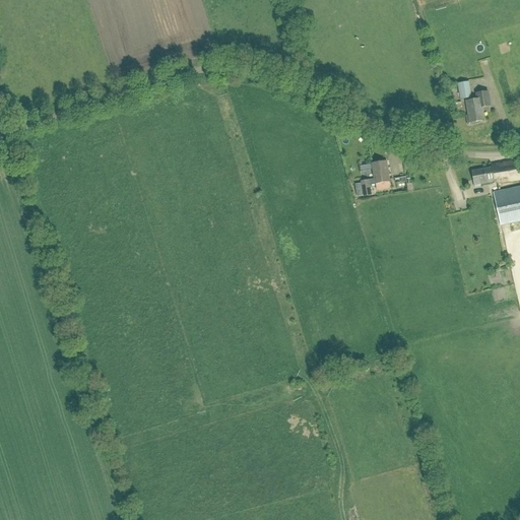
[(460,100),(472,98),(469,81),(457,83),(460,100)]
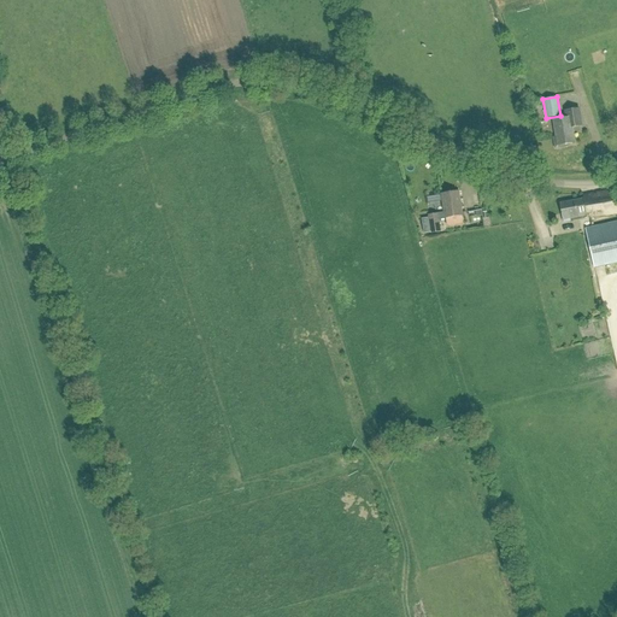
[(575,144),(573,128),(582,127),(579,109),(565,111),(566,118),(553,121),(557,137),(553,137),(556,148),(565,147),(565,145),(575,144)]
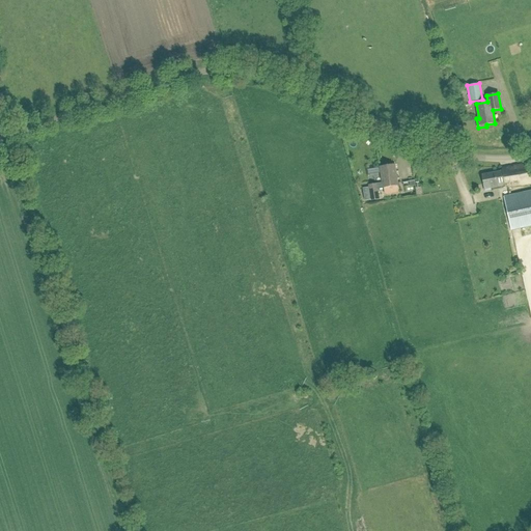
[(530,183),(530,163),(513,167),(513,168),(511,169),(510,167),(502,169),(502,171),(482,175),(484,190),(507,186),(508,188),(530,183)]
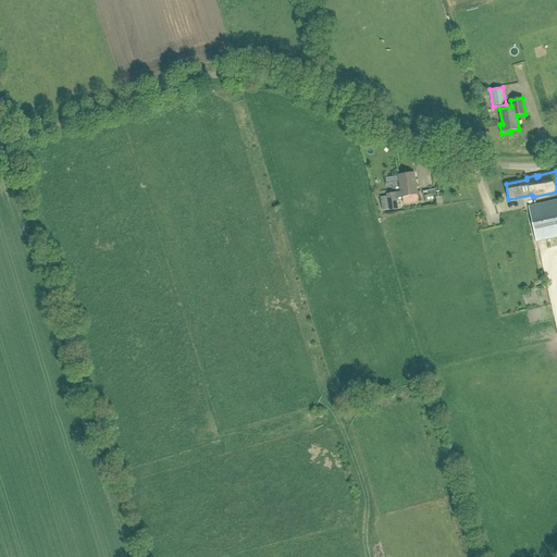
[(401,197),(418,195),(415,173),(398,175),(401,197)]
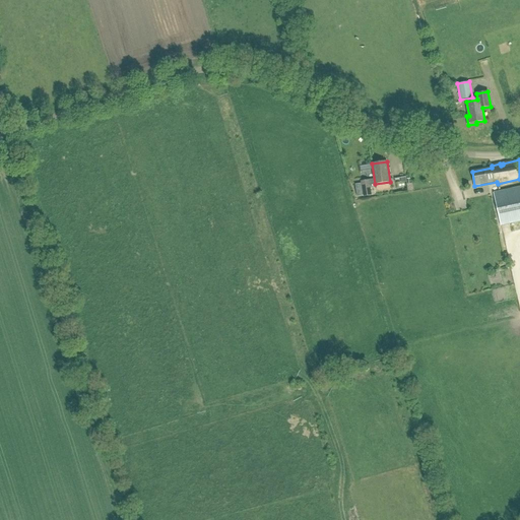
[(372,196),(369,180),(361,182),(364,197),(372,196)]
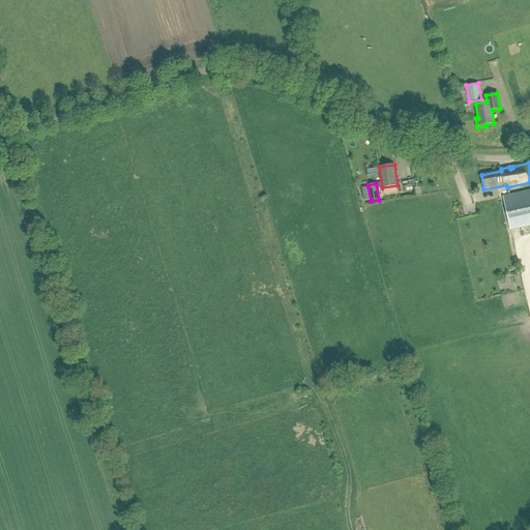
[(529,190),(501,198),(509,231),(529,226),(529,190)]
